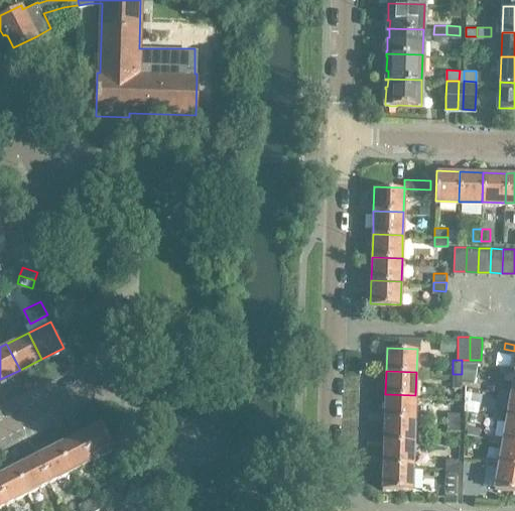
[(461,386),(462,374),(453,374),(453,386),(461,386)]
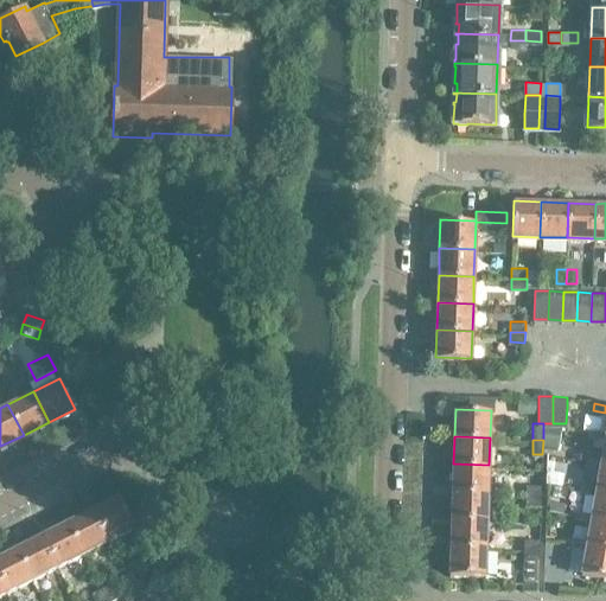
[(488,492),(489,465),(453,464),(453,491),(488,492)]
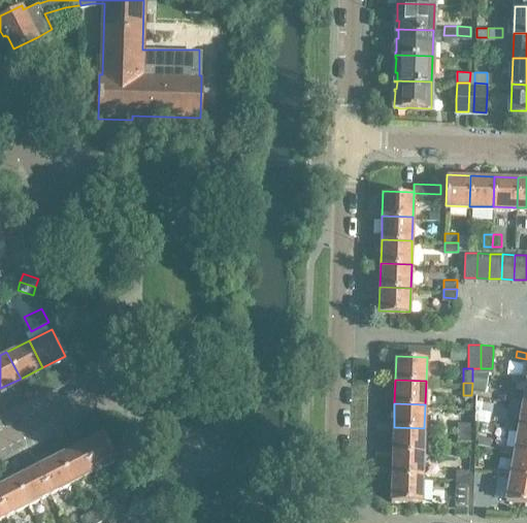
[(476,409),(474,419),(482,420),(489,421),(490,411),(476,409)]
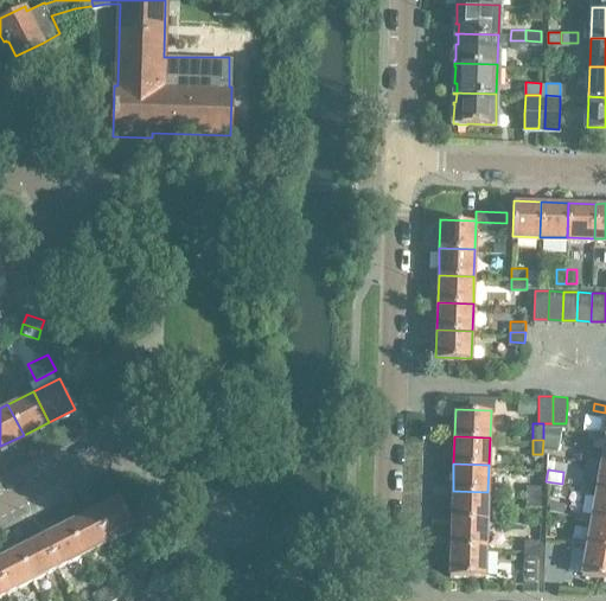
[(554,483),(552,493),(565,496),(567,485),(562,484),(554,483)]
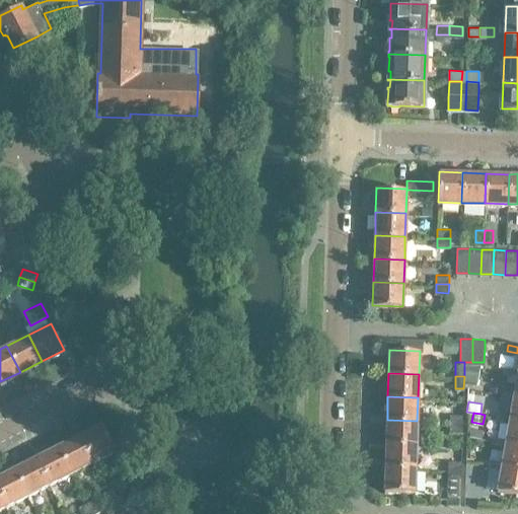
[(462,423),(462,414),(450,414),(449,423),(462,423)]
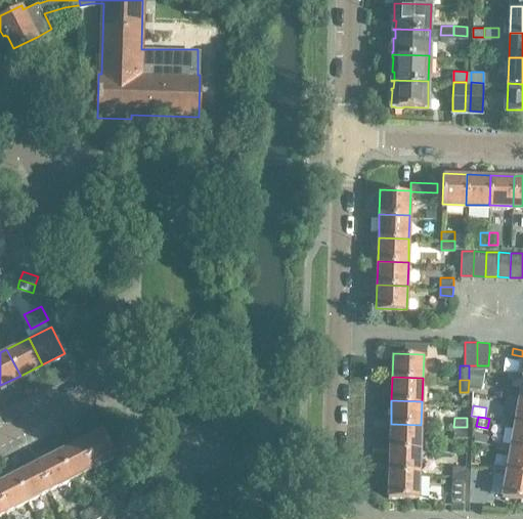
[(522,424),(515,423),(511,446),(522,448),(522,424)]
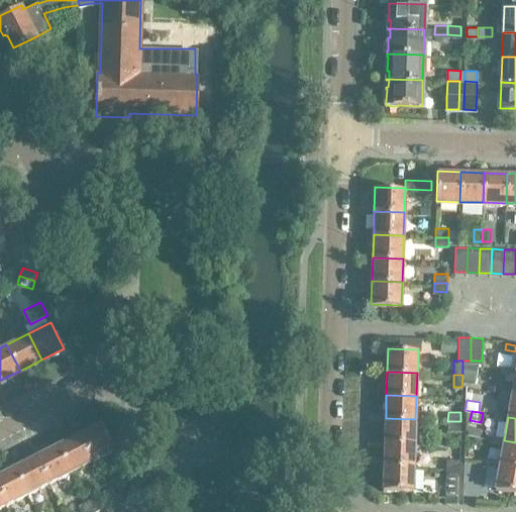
[(415,442),(415,419),(386,418),(385,441),(415,442)]
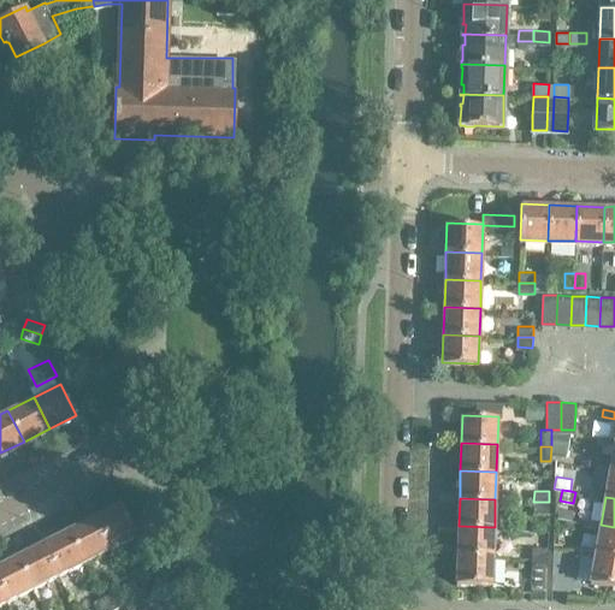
[(549,513),(549,502),(533,502),(533,511),(549,513)]
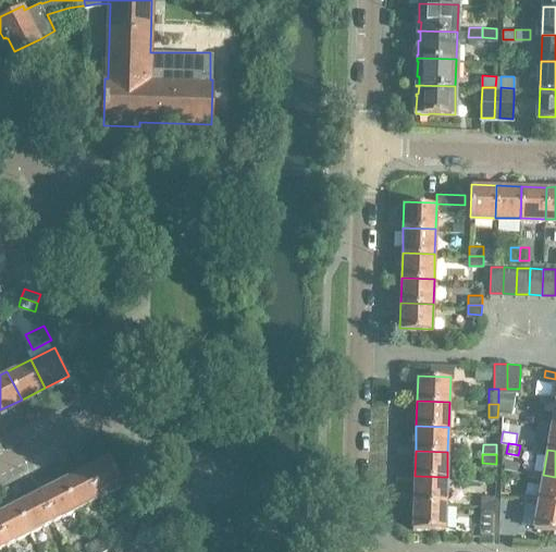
[(109,455),(85,467),(99,495),(123,482),(109,455)]
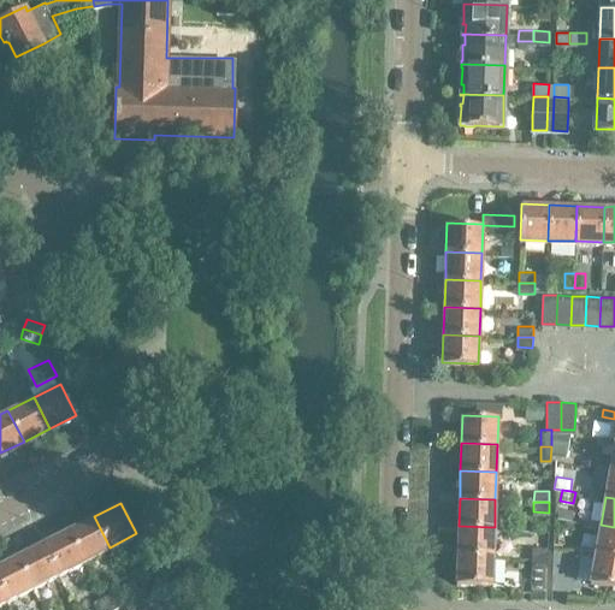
[(559,507),(557,516),(573,519),(574,510),(559,507)]
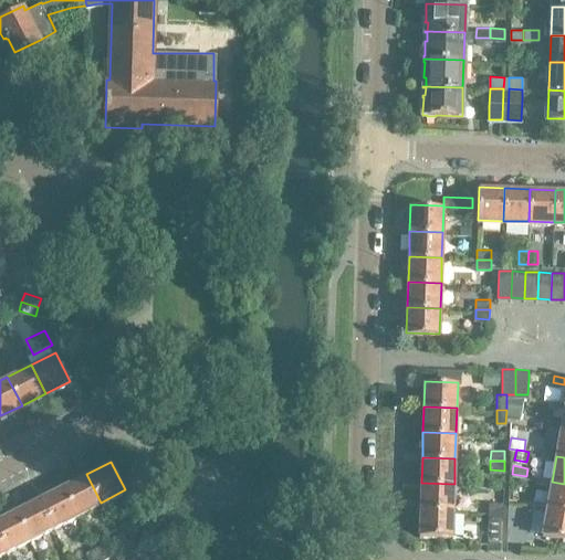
[(101,503),(86,474),(63,486),(77,514),(101,503)]
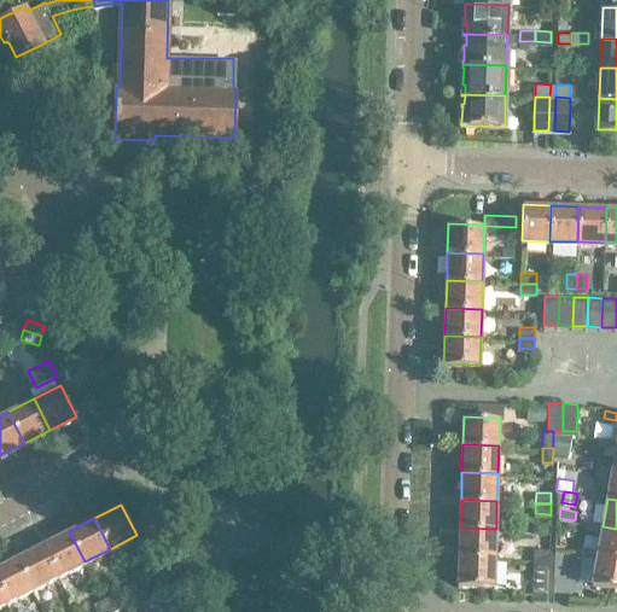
[(616,529),(603,526),(598,554),(616,557),(616,529)]
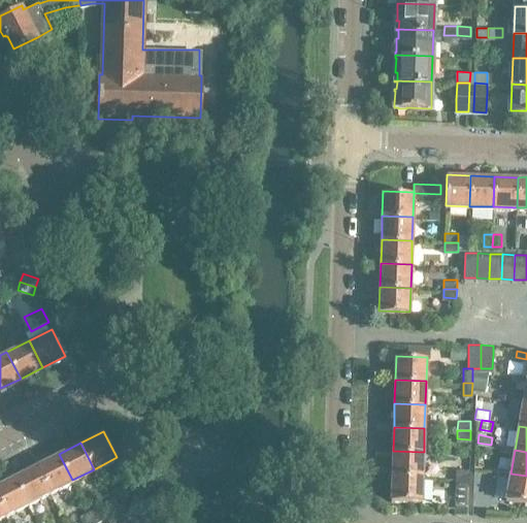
[(423,476),(424,452),(393,451),(392,475),(423,476)]
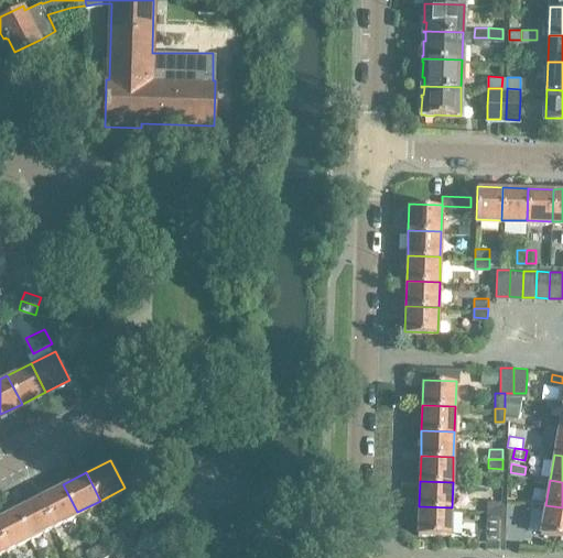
[(77,512),(63,484),(40,496),(54,524),(77,512)]
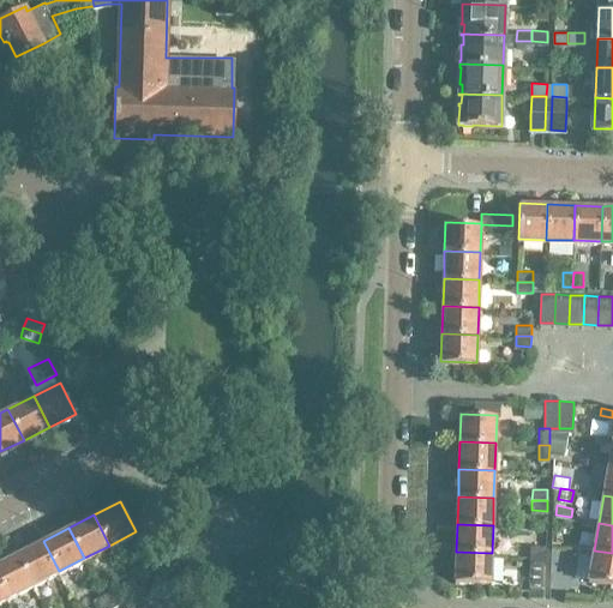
[(59,571),(43,541),(17,554),(32,584),(59,571)]
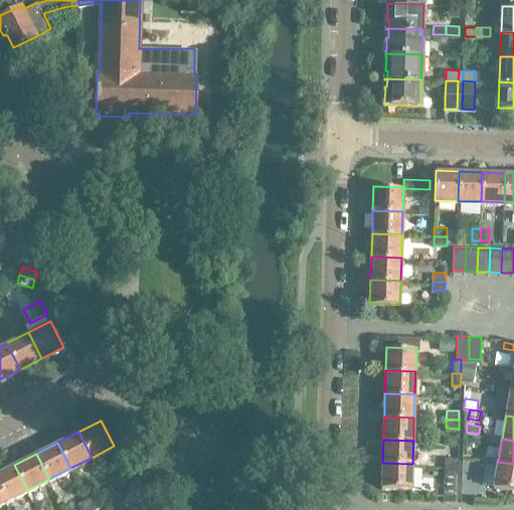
[(457,465),(458,456),(445,456),(445,465),(457,465)]
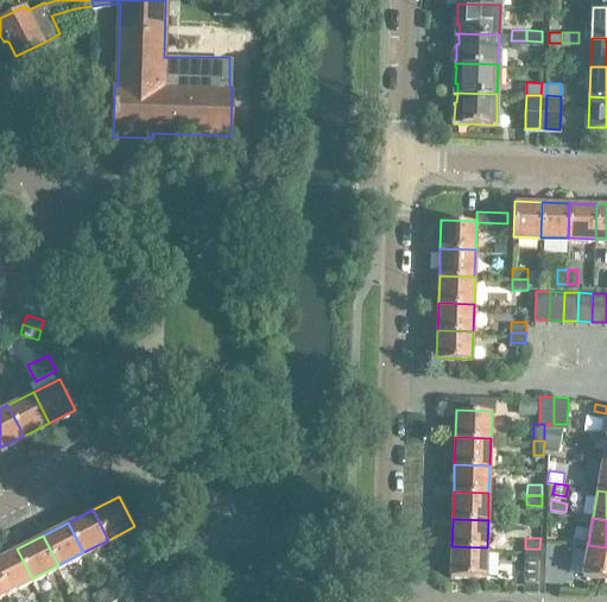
[(606,547),(588,545),(583,572),(606,577),(606,580),(606,547)]
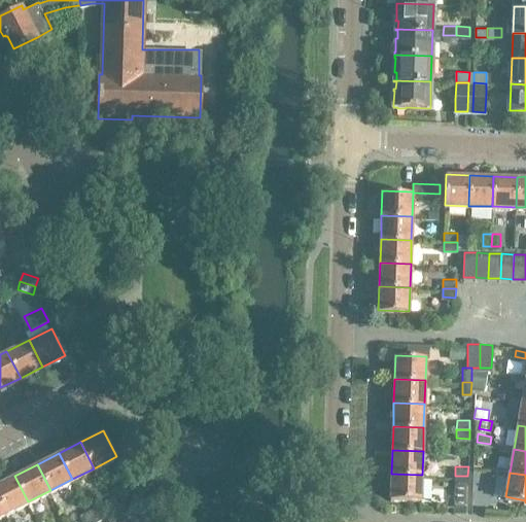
[(421,499),(422,475),(391,474),(390,498),(421,499)]
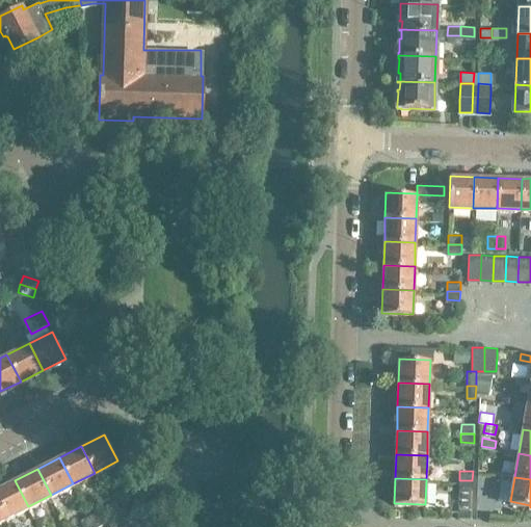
[(28,506),(15,480),(0,486),(0,505),(6,518),(28,506)]
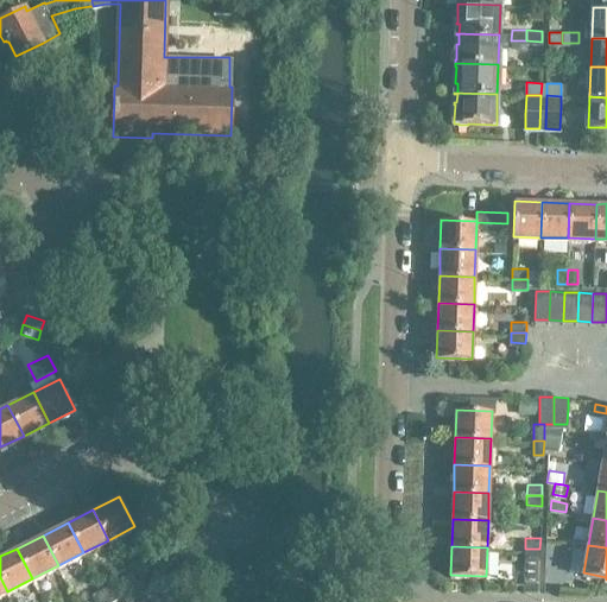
[(539,559),(539,549),(525,549),(525,559),(539,559)]
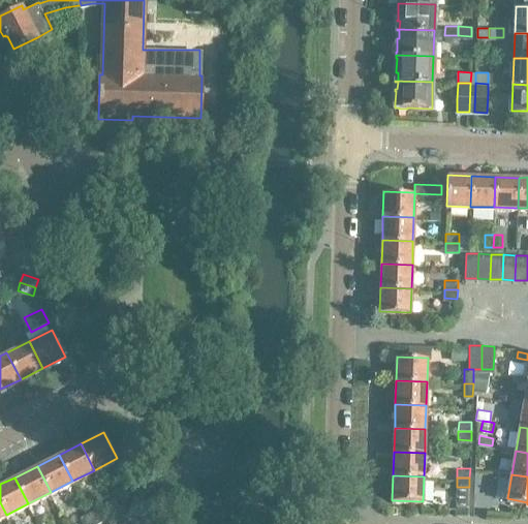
[(131,501),(148,506),(150,498),(134,493),(131,501)]
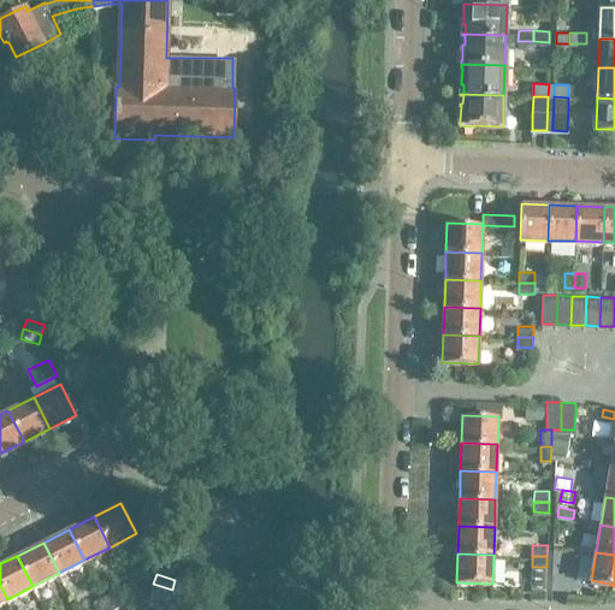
[(169,599),(172,590),(153,584),(151,593),(169,599)]
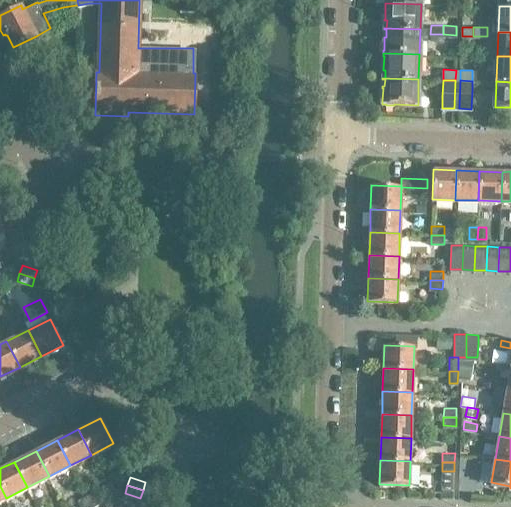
[(93,492),(86,495),(91,506),(99,502),(93,492)]
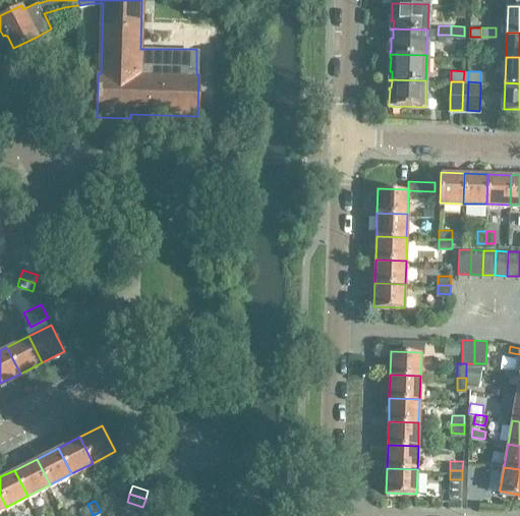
[(90,515),(93,515),(88,504),(79,508),(82,515),(90,515)]
